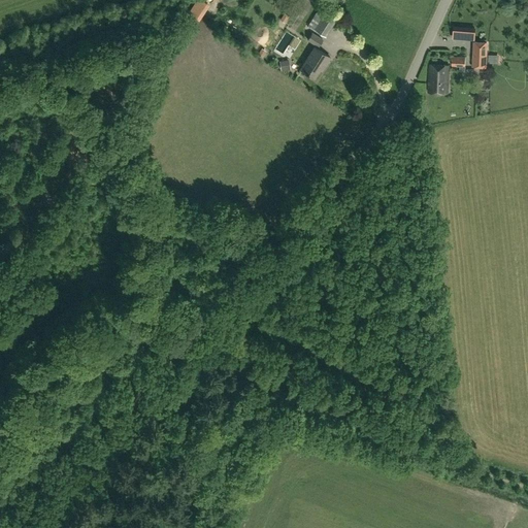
[(326,38),(336,21),(325,12),(314,30),(326,38)]
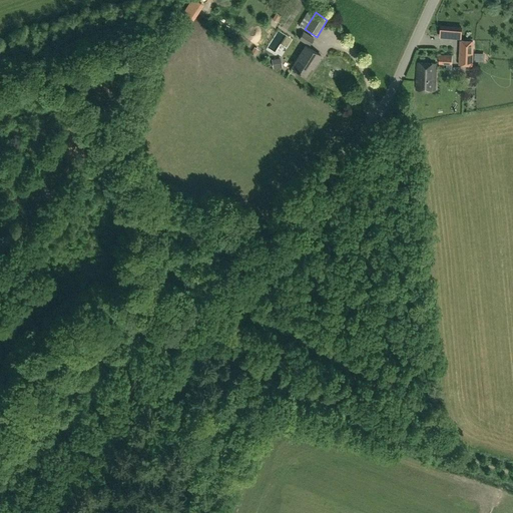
[(179,20),(187,25),(190,21),(182,16),(179,20)]
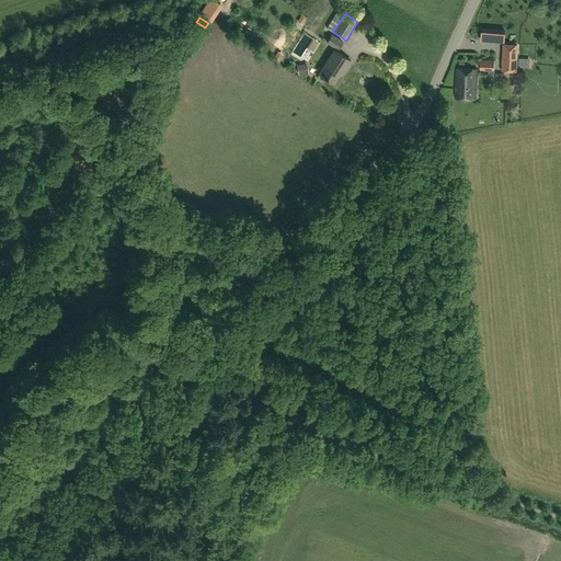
[(343,42),(331,34),(325,43),(338,50),(343,42)]
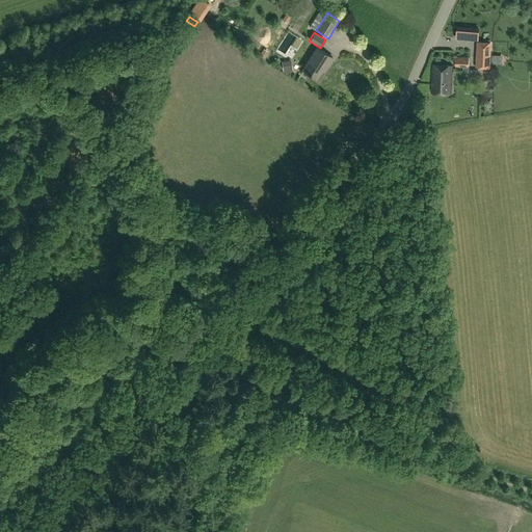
[(477,41),(476,68),(489,68),(491,42),(477,41)]
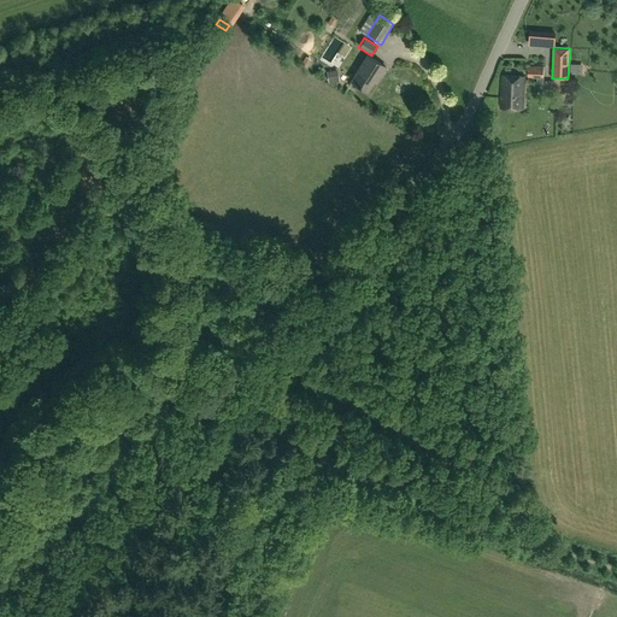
[(366,57),(351,81),(366,90),(376,76),(378,78),(385,68),(366,57)]
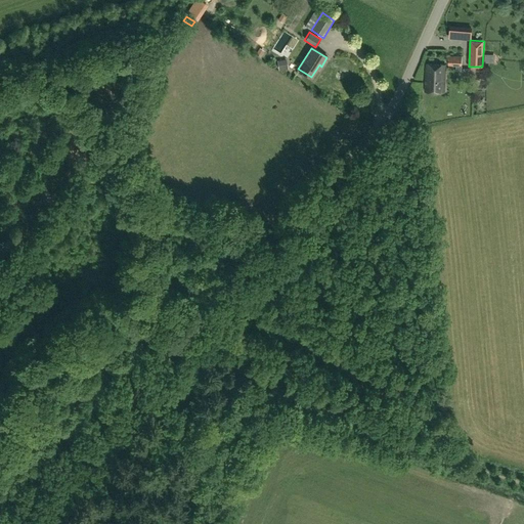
[(295,55),(286,58),(288,67),(297,63),(295,55)]
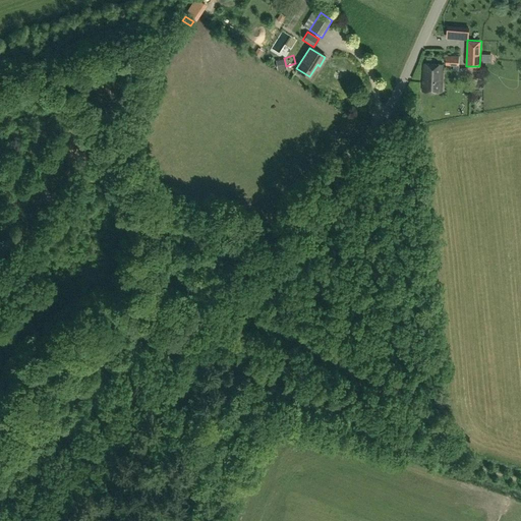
[(459,56),(446,55),(446,65),(453,65),(453,70),(459,70),(459,56)]
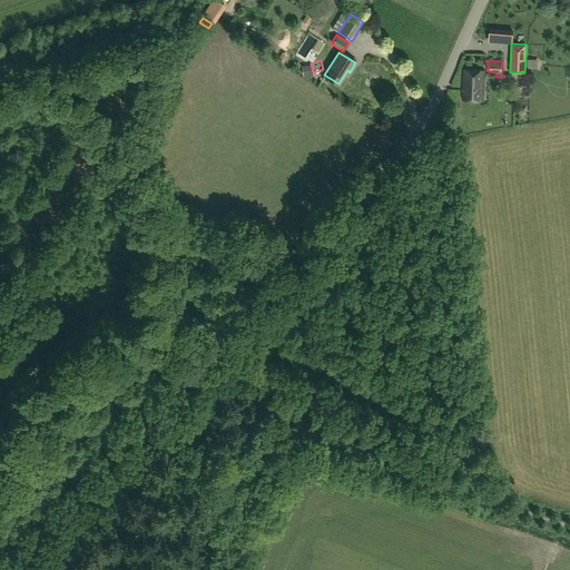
[(312,75),(311,65),(302,67),(303,76),(312,75)]
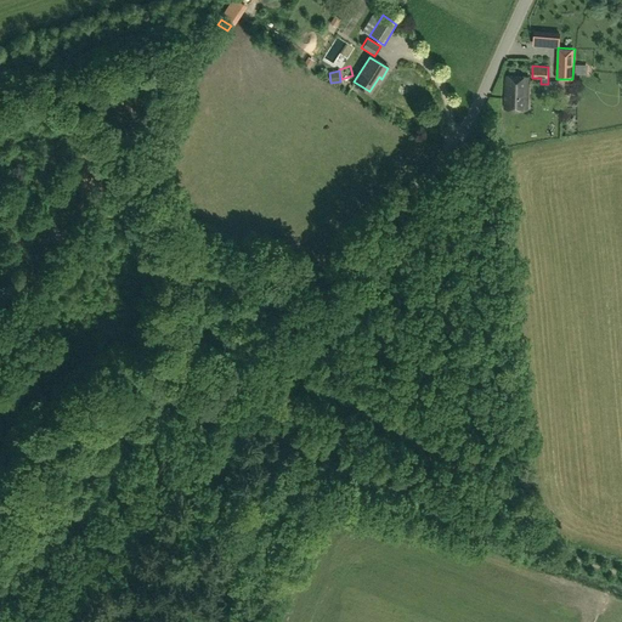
[(507,77),(505,108),(527,109),(529,78),(507,77)]
